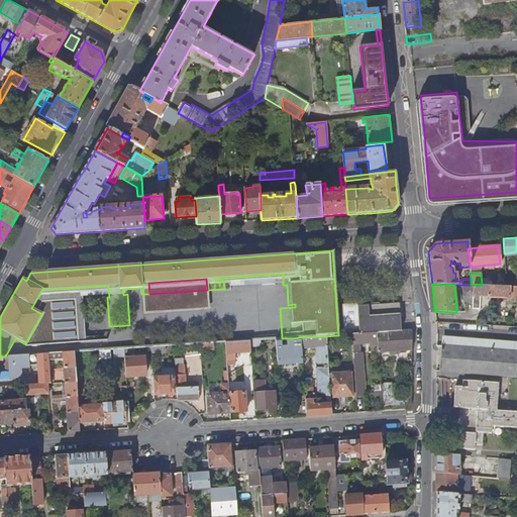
[(471,285),(461,285),(462,295),(468,295),(472,296),(472,303),(473,308),(480,309),(480,296),(488,296),(488,297),(516,297),(516,286),(506,286),(493,286),(485,286),(482,285),(471,285)]
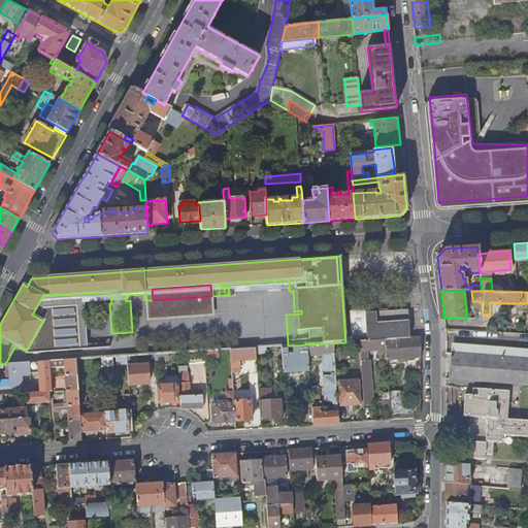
[(51,307),(109,303),(111,303),(110,292),(43,296),(43,305),(37,318),(43,321),(51,307)]
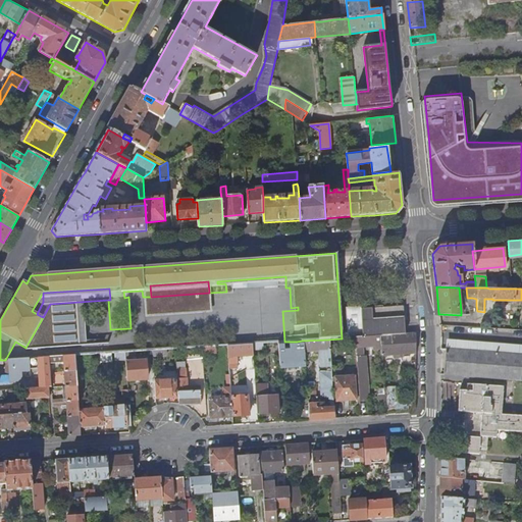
[(472,298),(467,298),(468,307),(471,307),(476,306),(476,299),(472,298)]
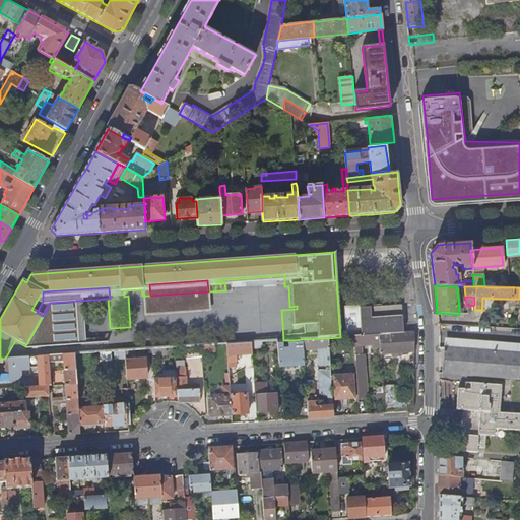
[(258,342),(256,302),(246,303),(246,304),(247,322),(247,327),(248,343),(250,343),(258,342)]
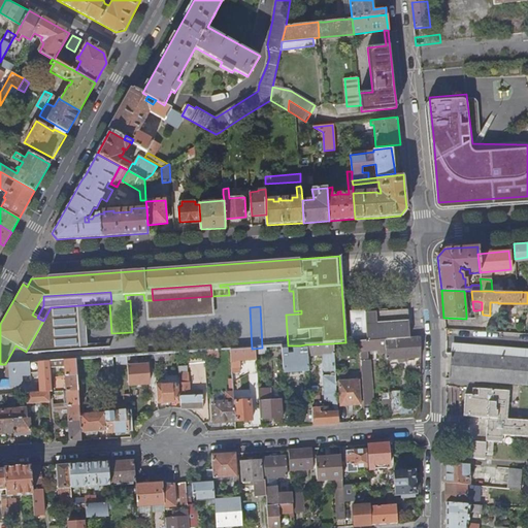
[(267,340),(265,306),(260,306),(262,348),(274,347),(274,340),(267,340)]
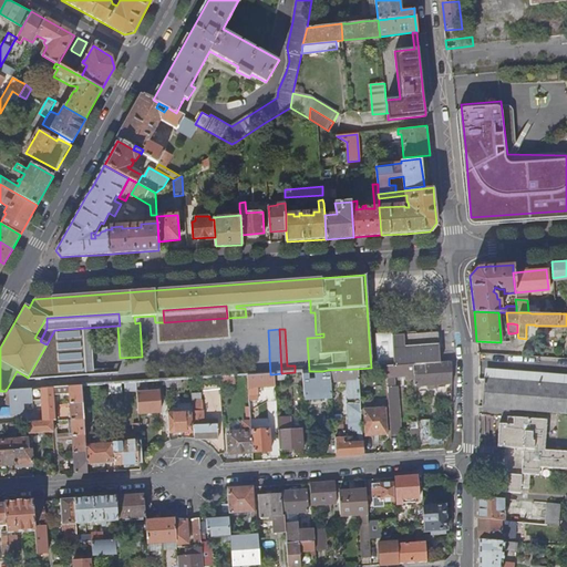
[(440,363),(437,332),(391,336),(391,333),(378,334),(378,339),(374,340),(377,367),(384,367),(412,364),(440,363)]
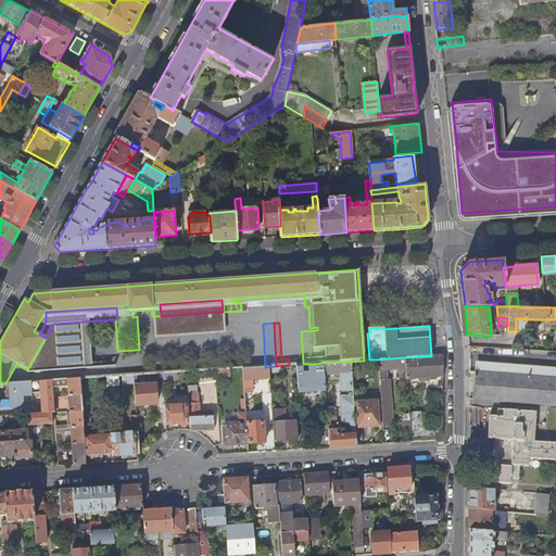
[(265,367),(264,350),(60,364),(60,368),(42,369),(43,377),(21,379),(21,382),(29,382),(38,381),(55,380),(84,378),(106,378),(118,377),(122,377),(134,376),(146,375),(162,374),(174,373),(187,373),(214,370),(241,368),(265,367)]
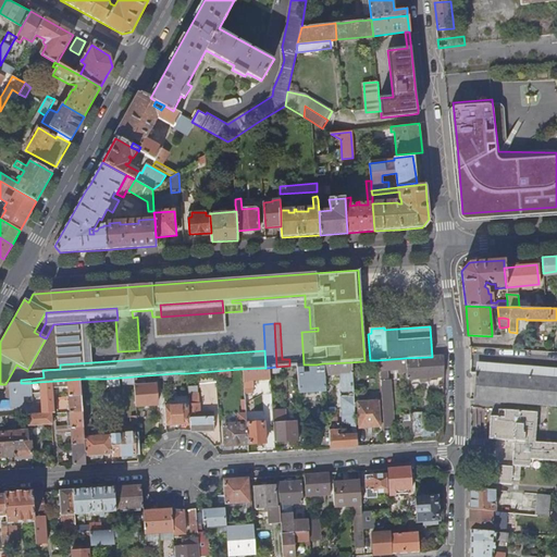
[(432,357),(405,358),(406,372),(406,380),(443,376),(443,356),(432,357)]
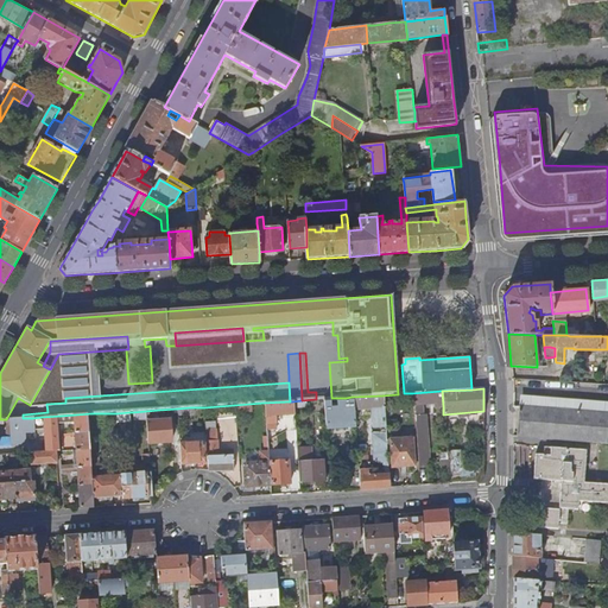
[(443,406),(442,391),(412,393),(413,405),(432,404),(432,406),(443,406)]
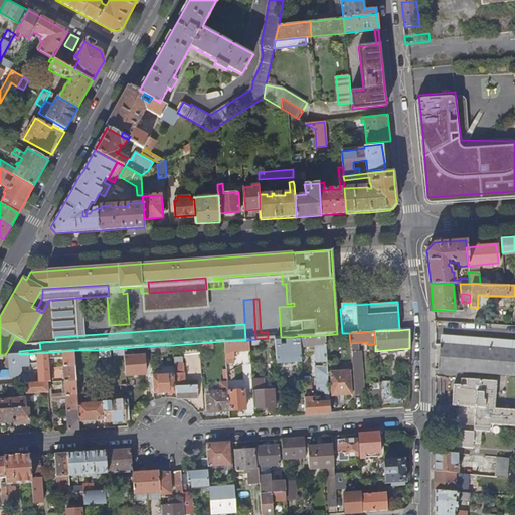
[(324,335),(299,336),(300,347),(320,346),(320,352),(320,353),(321,376),(317,376),(318,392),(324,391),(328,391),(327,376),(327,372),(324,335)]
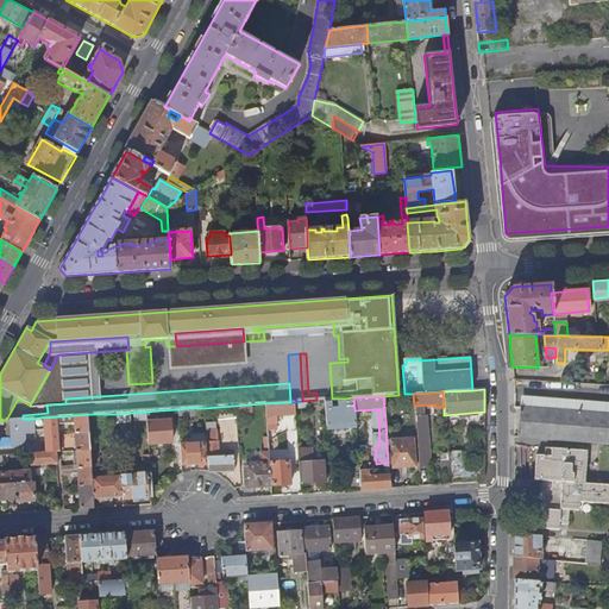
[(355,426),(352,397),(346,399),(347,405),(332,406),(331,399),(324,400),(325,427),(355,426)]
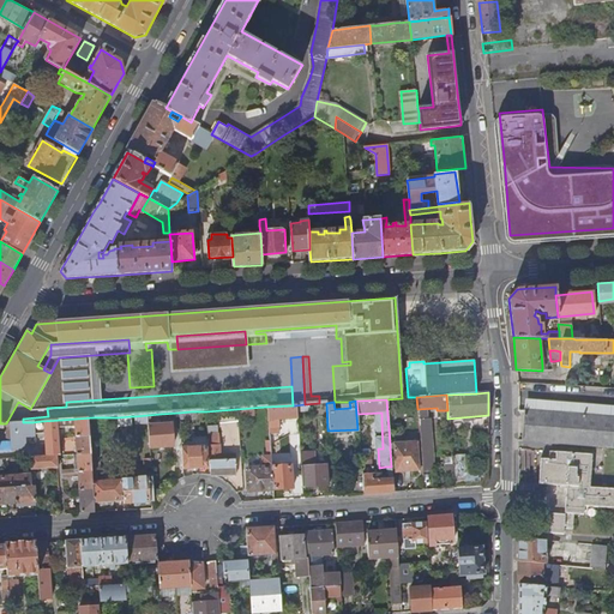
[(296,419),(295,405),(293,405),(266,407),(268,420),(292,419),(296,419)]
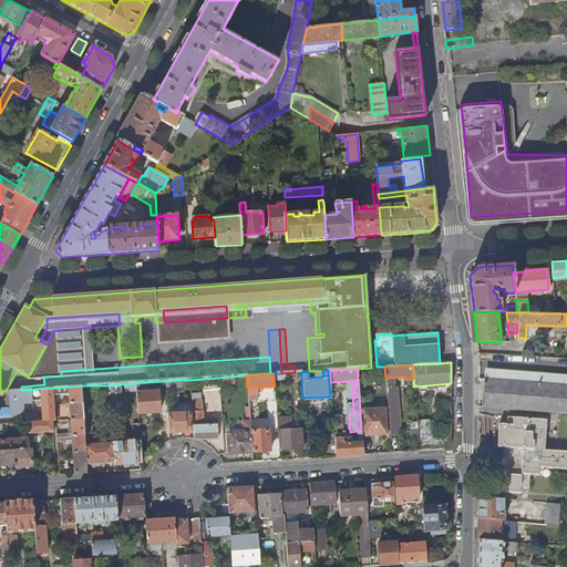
[(566,398),(566,399),(566,390),(566,384),(484,380),(482,408),(566,413),(566,398)]
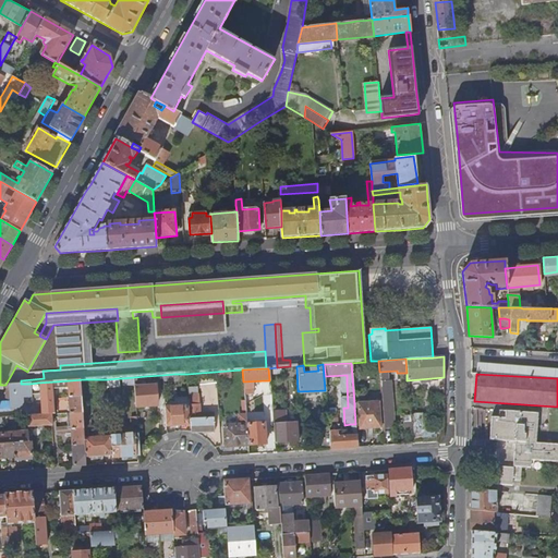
[(165,407),(164,386),(137,387),(137,384),(142,384),(142,379),(146,379),(146,376),(134,377),(134,386),(136,408),(165,407)]
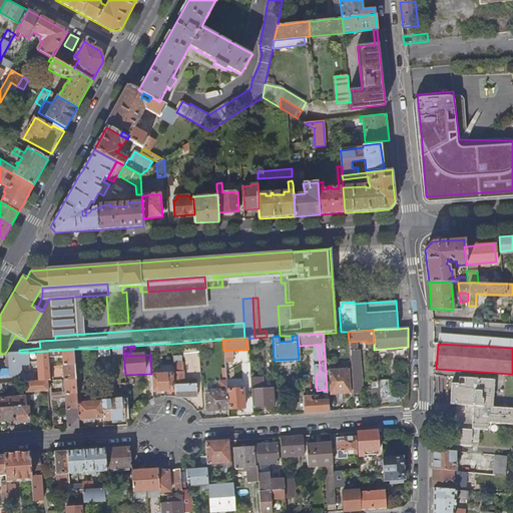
[(123,355),(123,347),(112,348),(113,355),(123,355)]
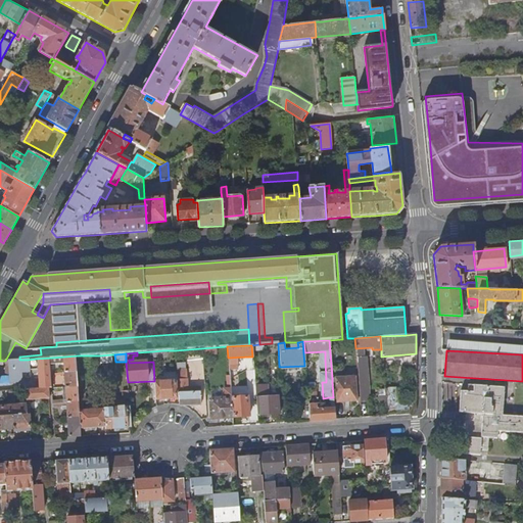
[(79,371),(79,355),(52,358),(52,364),(67,363),(66,372),(79,371)]
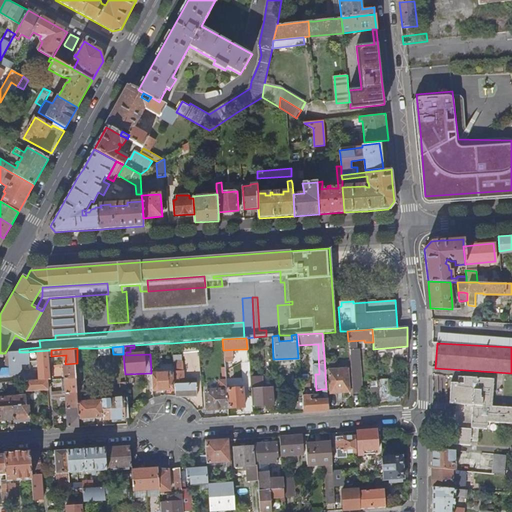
[(48,366),(51,356),(51,350),(35,351),(38,380),(46,380),(46,381),(49,380),(48,366)]
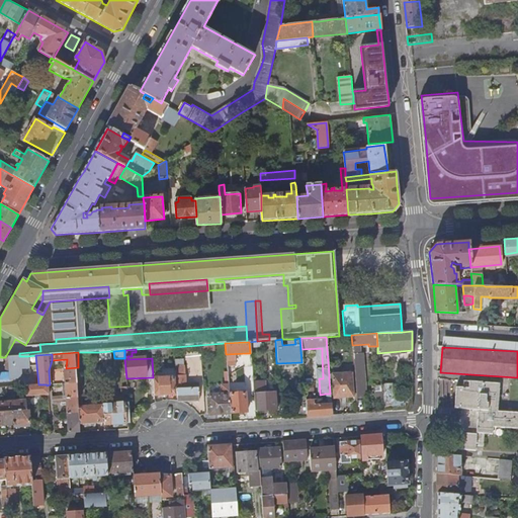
[(363,397),(360,355),(353,355),(356,398),(363,397)]
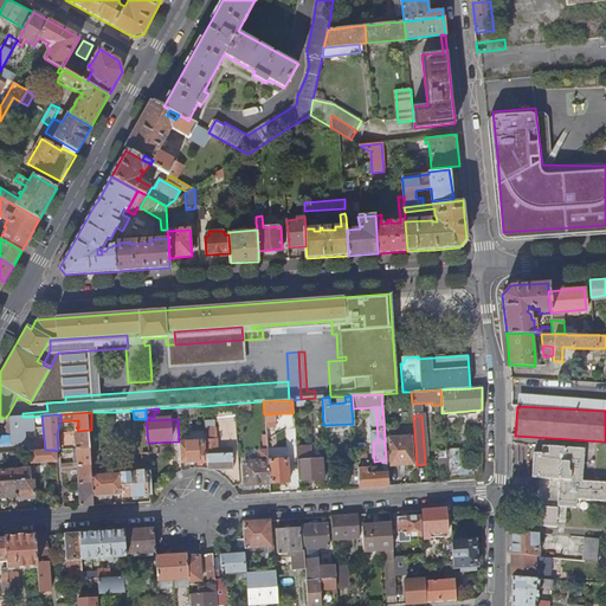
[(33,430),(32,417),(23,417),(8,418),(10,424),(10,436),(11,442),(18,442),(21,437),(21,430),(33,430)]
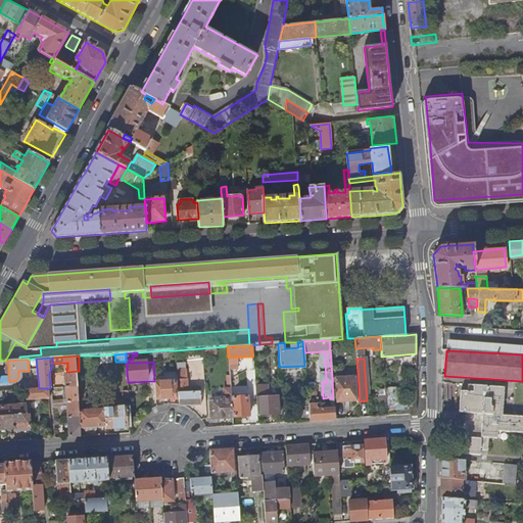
[(9,381),(8,376),(5,376),(0,376),(0,366),(4,366),(8,366),(7,361),(5,361),(0,361),(0,384),(9,384),(9,381)]
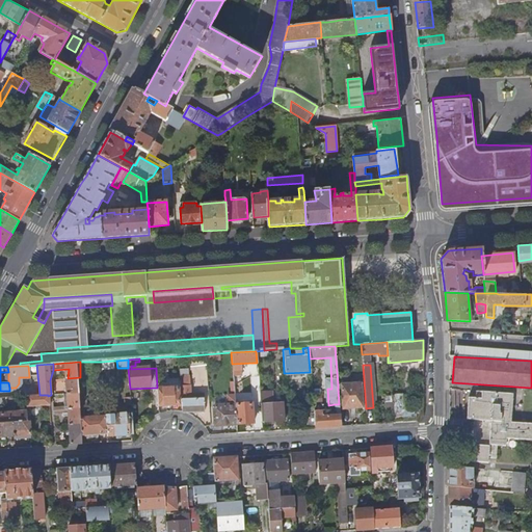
[(242,392),(241,376),(238,376),(233,377),(234,393),(242,392)]
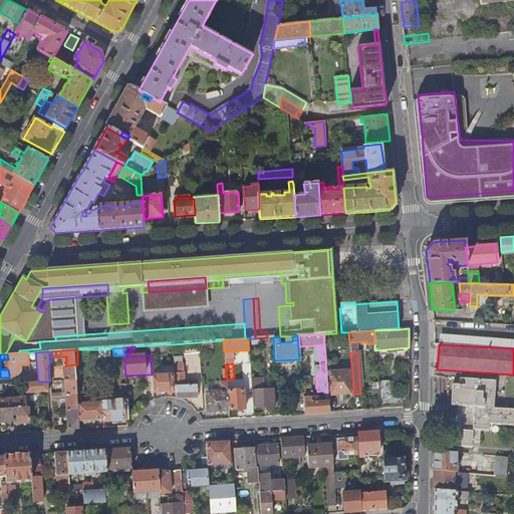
[(78,379),(77,364),(65,365),(66,380),(78,379)]
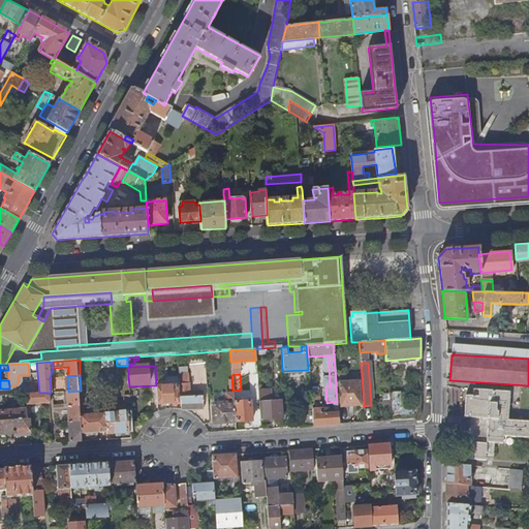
[(203,409),(203,397),(197,397),(196,395),(193,395),(193,397),(190,398),(190,395),(188,378),(179,379),(181,410),(183,410),(203,409)]
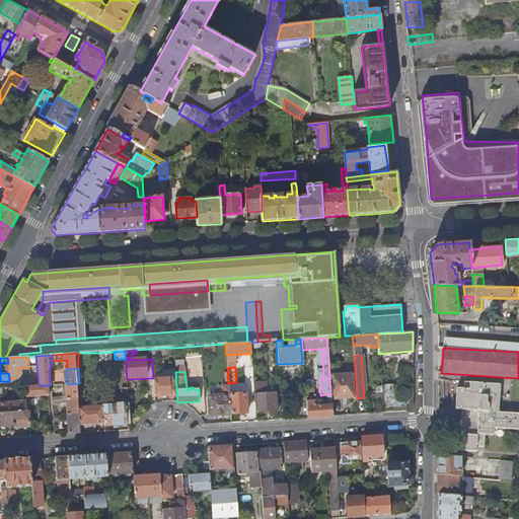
[(353,398),(352,373),(332,375),(329,375),(329,379),(332,379),(334,399),(353,398)]
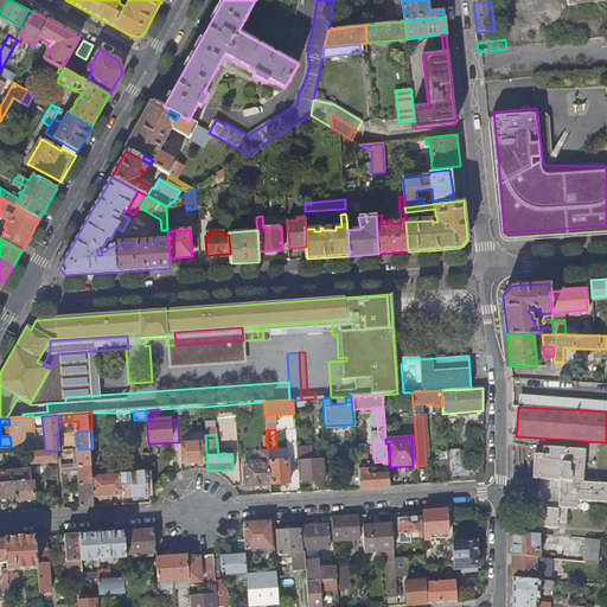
[(203,461),(202,442),(179,443),(180,464),(203,461)]
